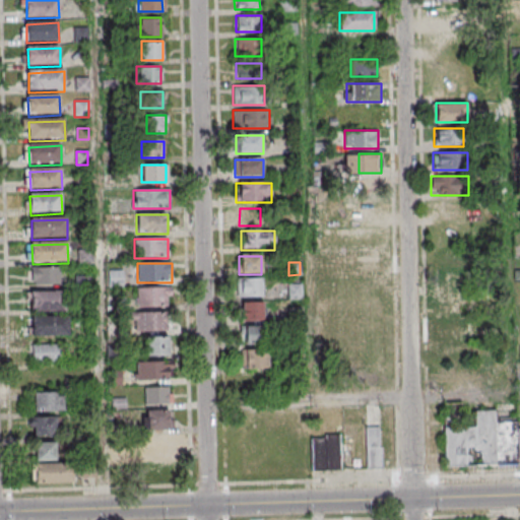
[(60,266),(29,266),(29,284),(60,284),(60,266)]
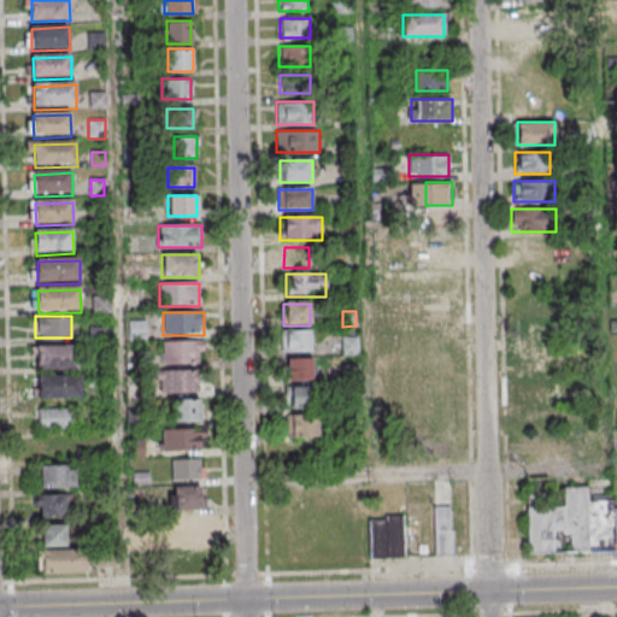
[(311,331),(282,331),(282,353),(311,353),(311,331)]
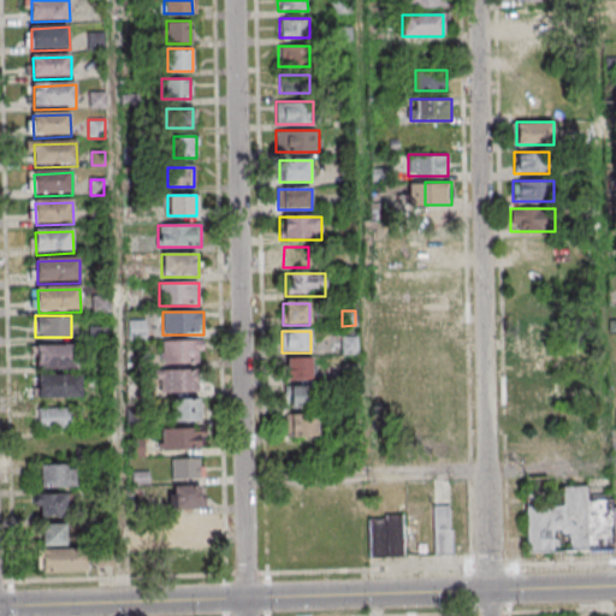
[(342,355),(357,355),(357,337),(342,337),(342,355)]
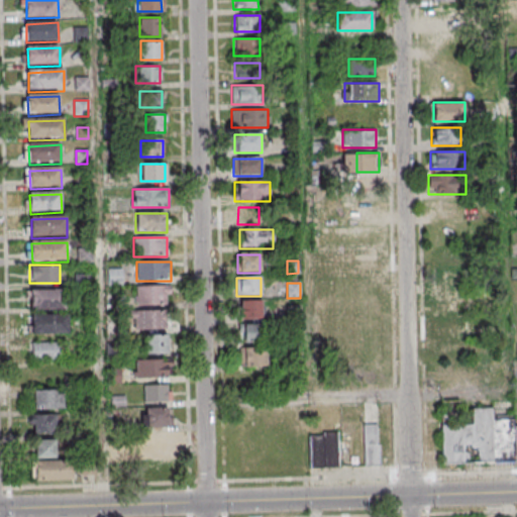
[(136,307),(170,307),(170,287),(136,287),(136,307)]
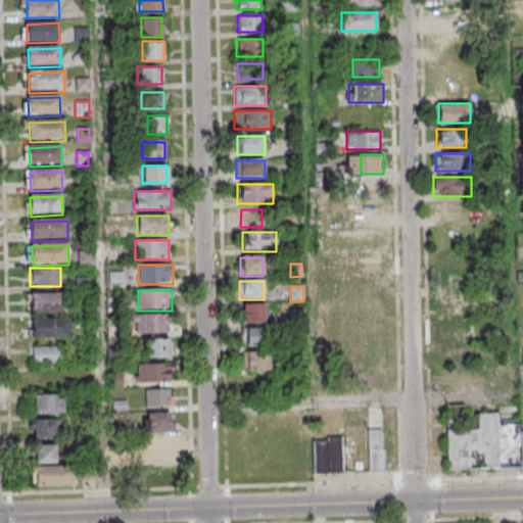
[(66,295),(31,297),(32,317),(67,316),(66,295)]
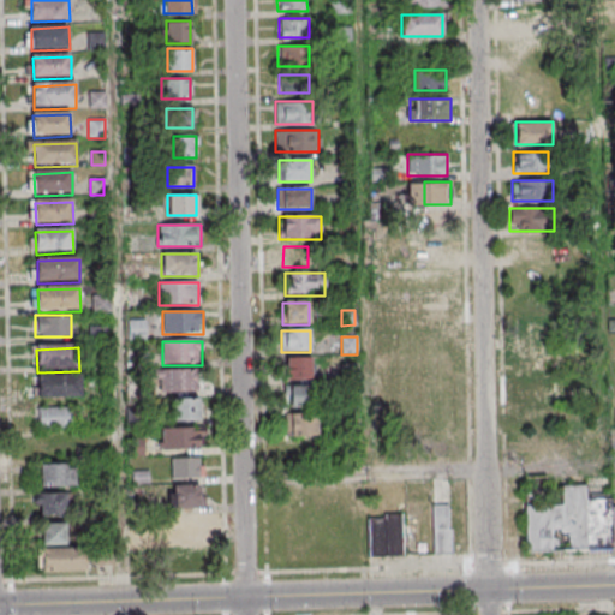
[(311,380),(311,358),(285,358),(285,380),(311,380)]
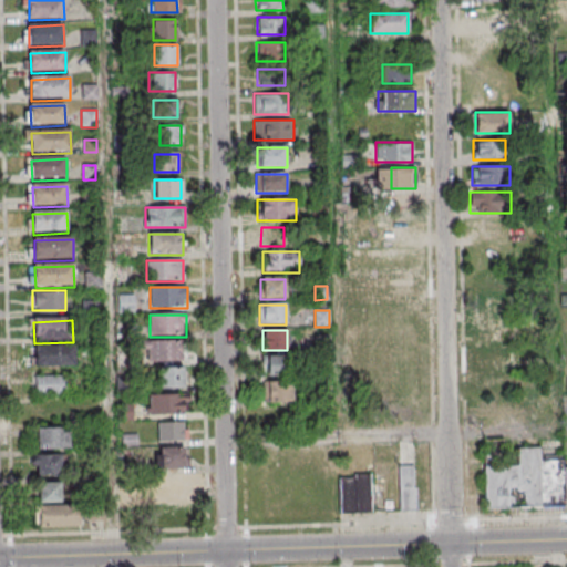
[(147,342),(147,362),(184,362),(184,342),(147,342)]
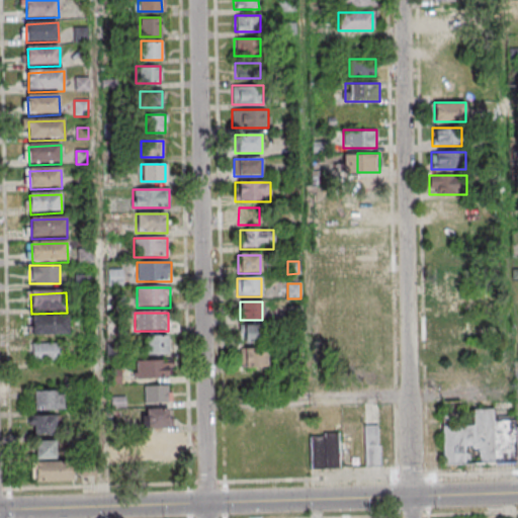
[(68,317),(32,318),(32,338),(69,337),(68,317)]
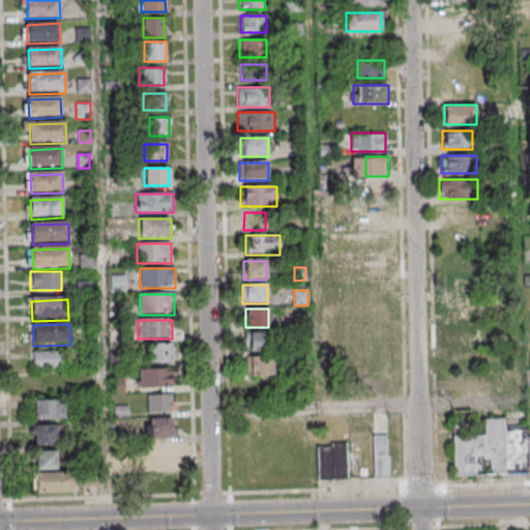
[(271,350),(271,333),(245,333),(245,350),(271,350)]
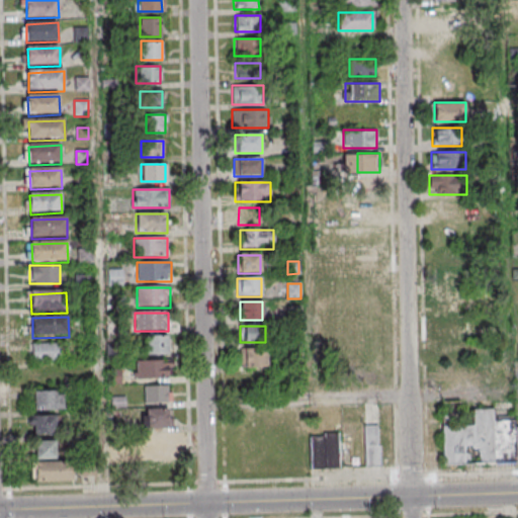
[(144,336),(144,355),(168,355),(168,336),(144,336)]
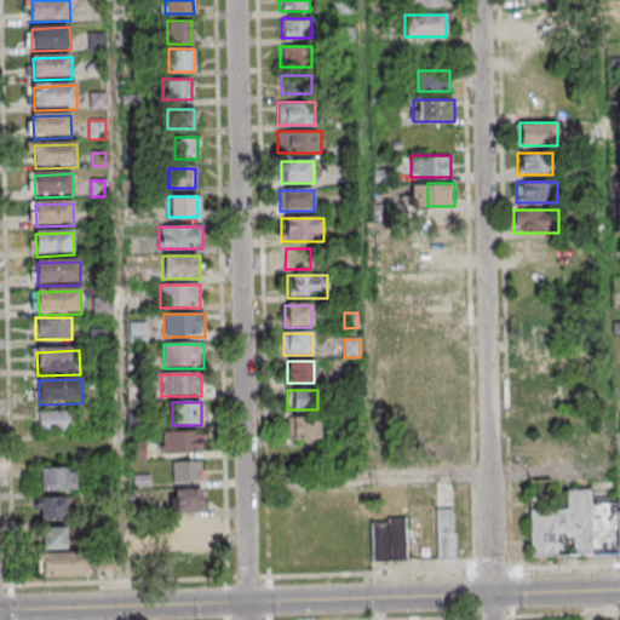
[(73,413),(38,414),(39,436),(74,435),(73,413)]
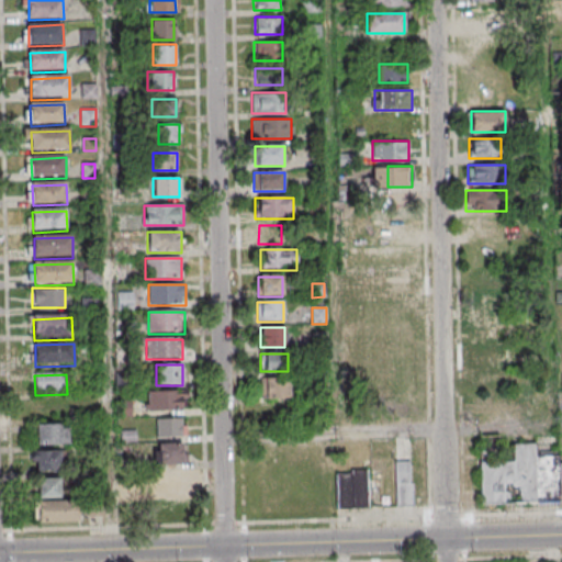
[(290,397),(290,379),(260,379),(260,397),(290,397)]
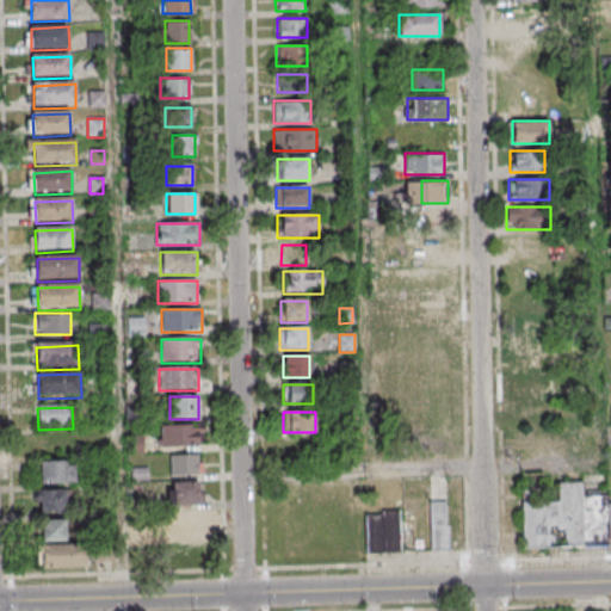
[(202,426),(159,426),(159,446),(202,446),(202,426)]
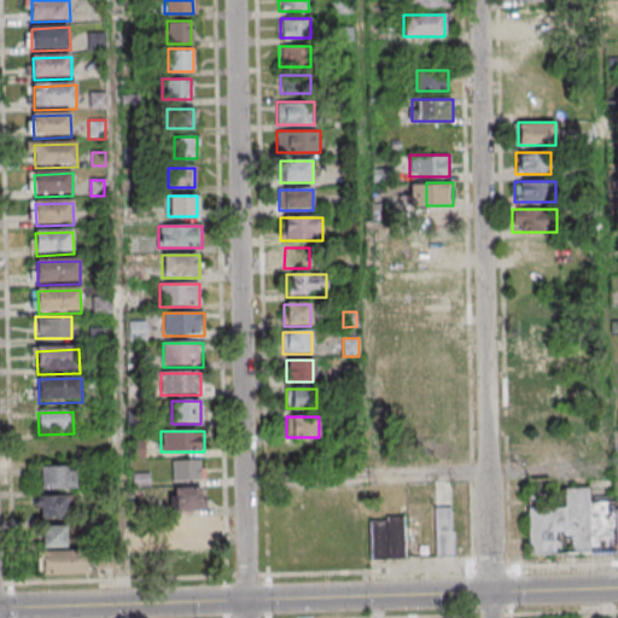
[(172,481),(203,481),(203,460),(172,460),(172,481)]
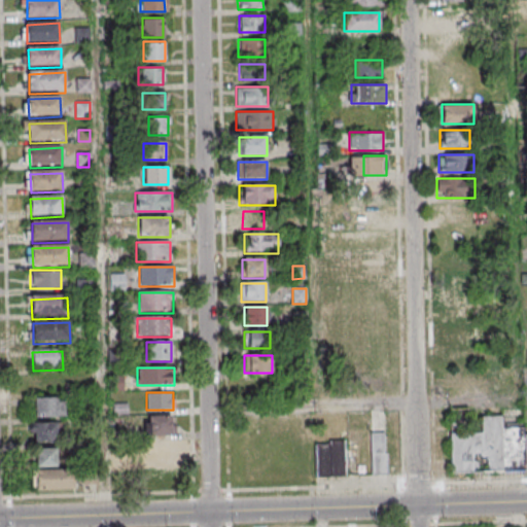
[(64,417),(64,397),(30,397),(30,417),(64,417)]
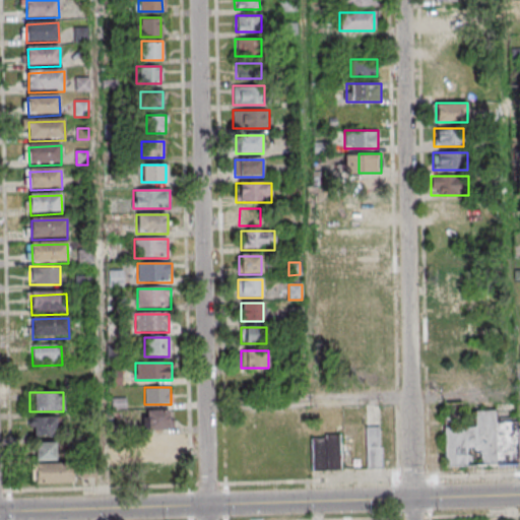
[(519,428),(516,428),(516,419),(496,419),(496,409),(474,410),(475,427),(444,428),(445,465),(519,463),(519,428)]
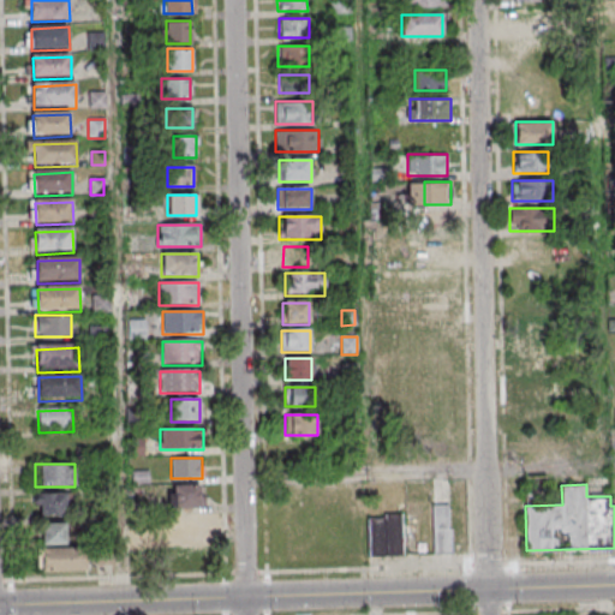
[(171,507),(201,507),(201,485),(171,485),(171,507)]
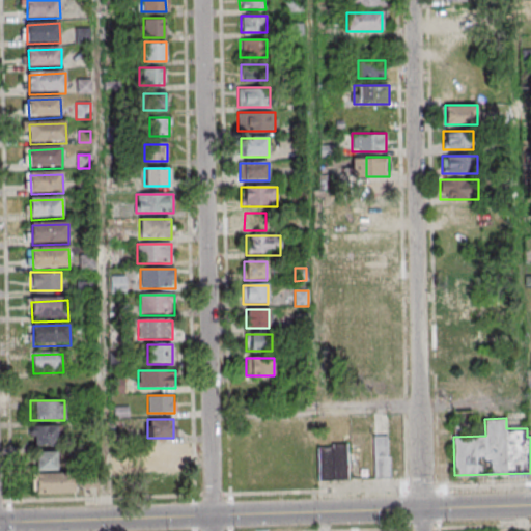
[(57,425),(30,425),(30,445),(57,445),(57,425)]
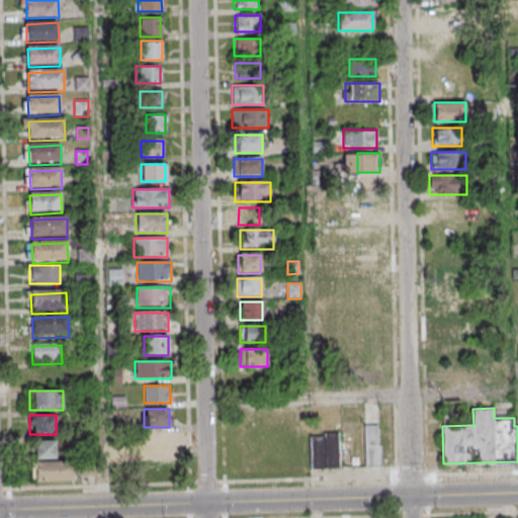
[(366,466),(380,466),(379,424),(365,425),(366,466)]
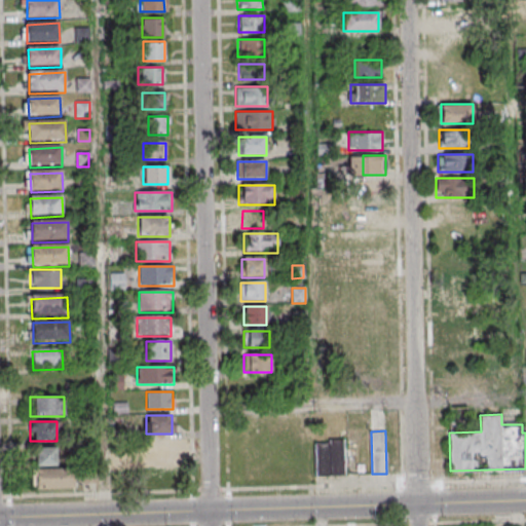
[(171,440),(146,440),(146,457),(171,457),(171,440)]
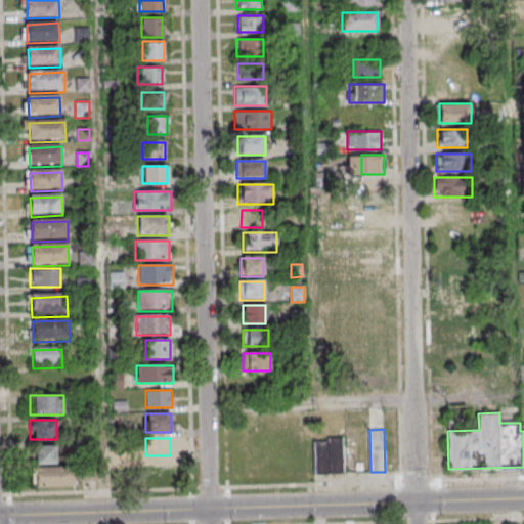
[(343,474),(343,438),(313,438),(313,474),(343,474)]
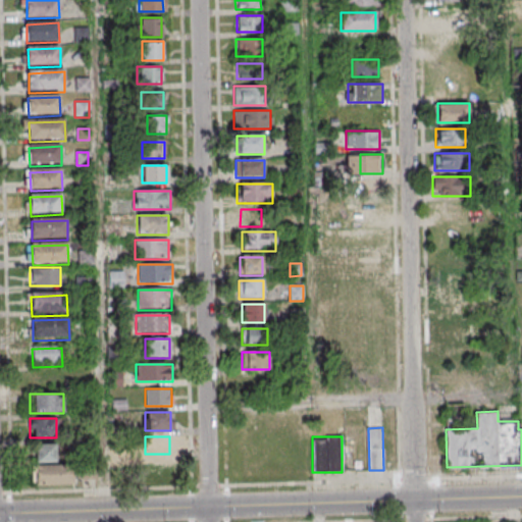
[(57,462),(57,444),(34,444),(34,462),(57,462)]
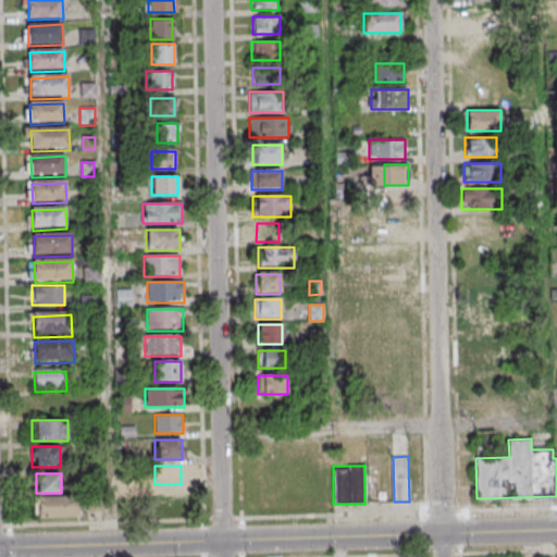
[(35,496),(35,517),(78,517),(78,496),(35,496)]
